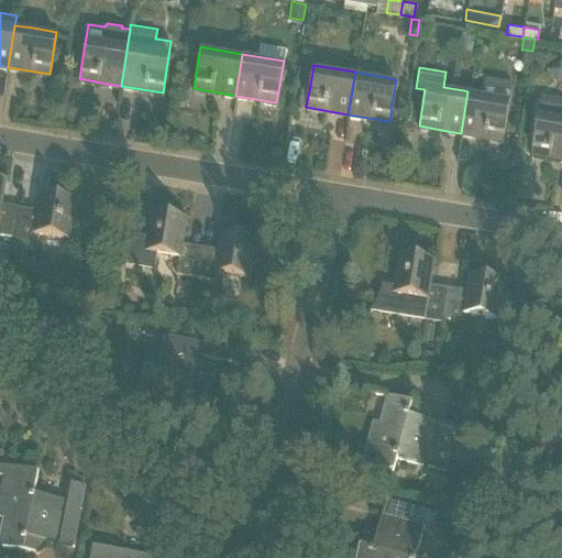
[(461,133),(483,137),(503,140),(511,79),(484,75),(482,94),(471,91),(467,91),(461,133)]
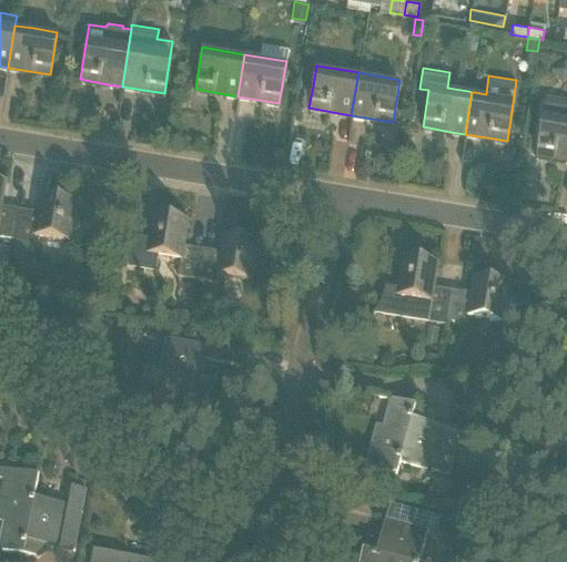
[(566,96),(545,93),(535,154),(555,157),(563,159),(566,159),(566,96)]
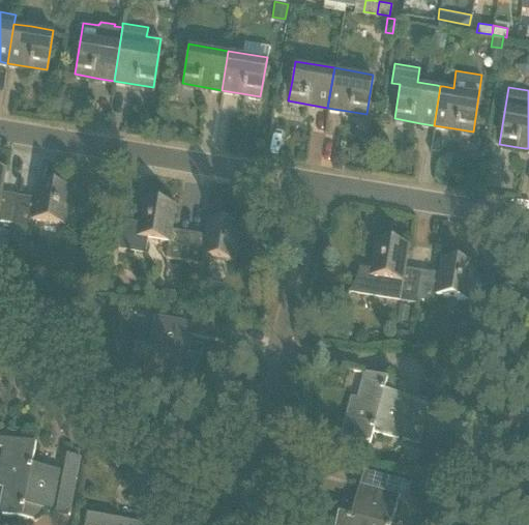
[(1,190),(4,171),(5,165),(0,164),(0,217),(13,221),(18,192),(17,193),(7,192),(7,191),(1,190)]
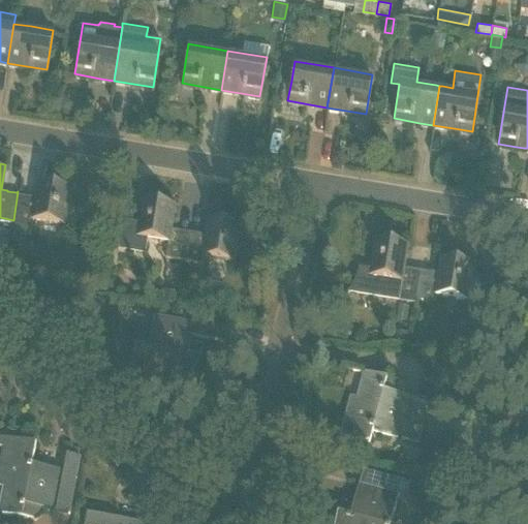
[(32,216),(64,221),(70,184),(38,179),(35,194),(29,193),(28,194),(19,192),(18,191),(13,220),(31,223),(32,216)]
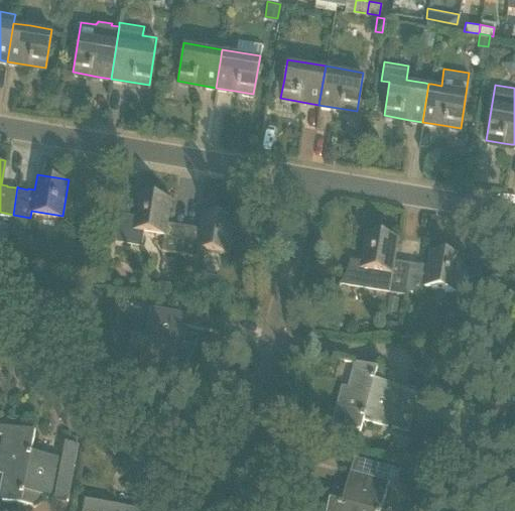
[(119,211),(115,240),(140,244),(143,229),(163,233),(161,248),(178,251),(183,223),(182,223),(182,224),(172,222),(173,221),(166,220),(170,197),(139,192),(135,214),(119,211)]
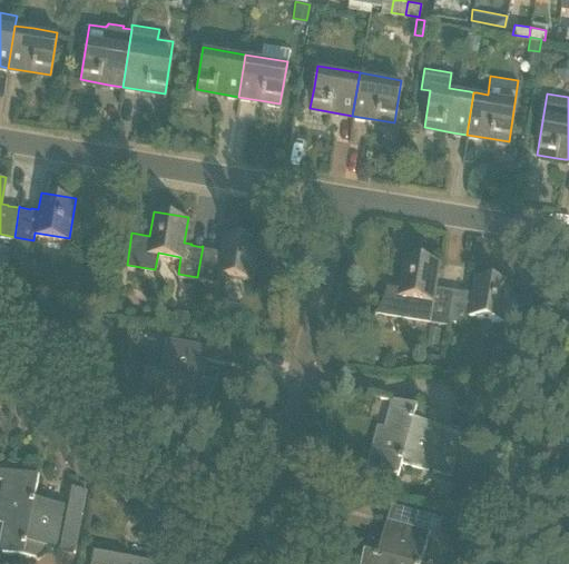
[(203,246),(197,277),(217,280),(218,273),(252,278),(258,238),(224,233),(221,249),(214,248),(214,249),(203,247),(204,246),(203,246)]
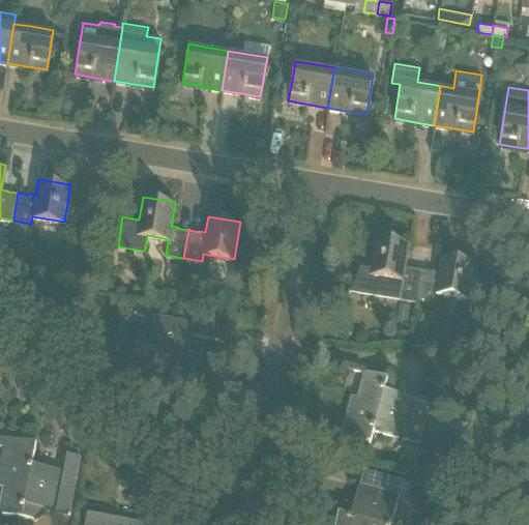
[(404,265),(408,241),(376,236),(371,266),(358,264),(358,268),(356,274),(355,278),(353,281),(351,285),(348,289),(416,300),(416,296),(421,268),(420,268),(420,269),(411,267),(411,266),(404,265)]
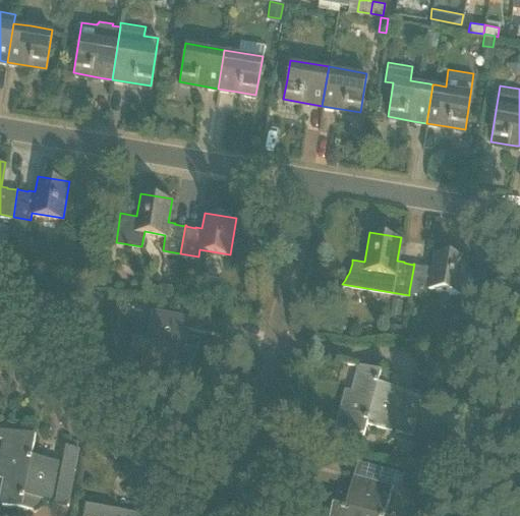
[(481,295),(485,270),(464,267),(466,255),(434,250),(431,266),(424,265),(424,266),(415,265),(415,264),(414,264),(409,291),(427,294),(428,287),(481,295)]
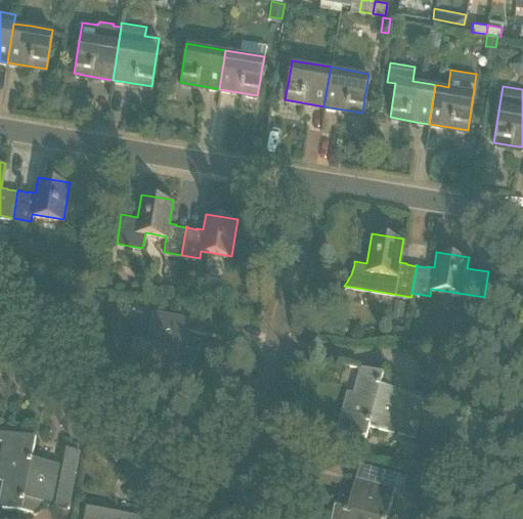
[(158,297),(172,300),(175,286),(161,284),(158,297)]
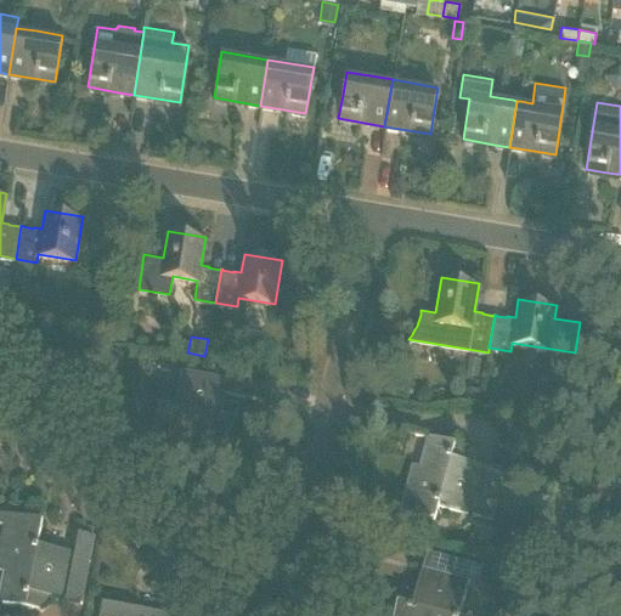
[(227,464),(237,408),(236,408),(237,401),(224,399),(225,391),(261,397),(264,382),(180,366),(174,405),(158,402),(150,450),(152,450),(153,439),(198,447),(201,438),(230,442),(226,464),(227,464)]
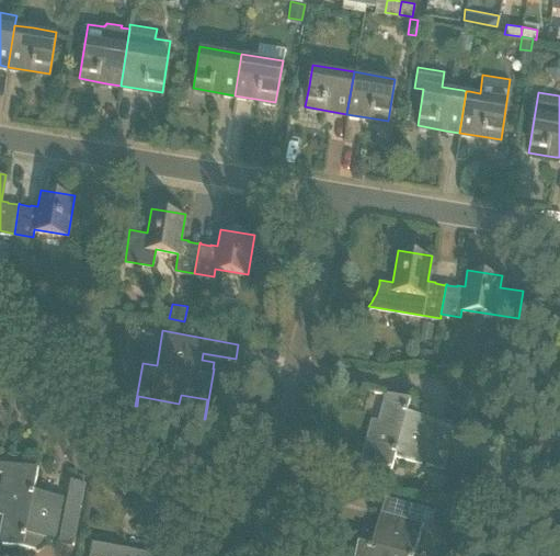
[(430,365),(431,349),(418,347),(415,364),(430,365)]
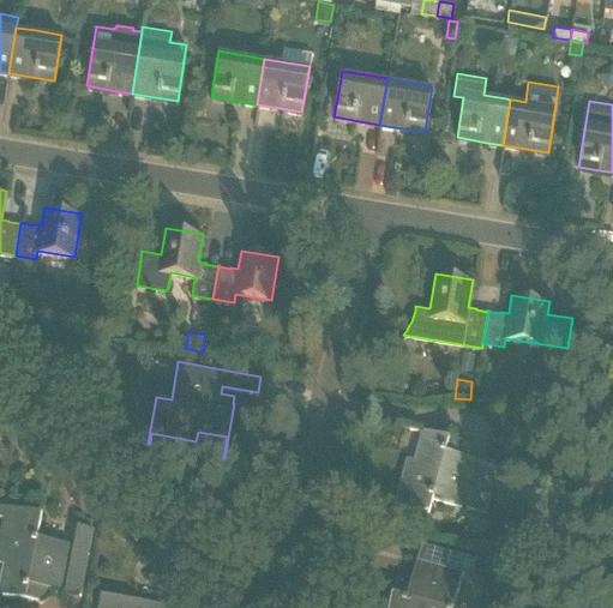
[(406,455),(392,500),(428,510),(432,494),(486,509),(499,463),(458,452),(463,438),(421,426),(413,457),(406,455)]
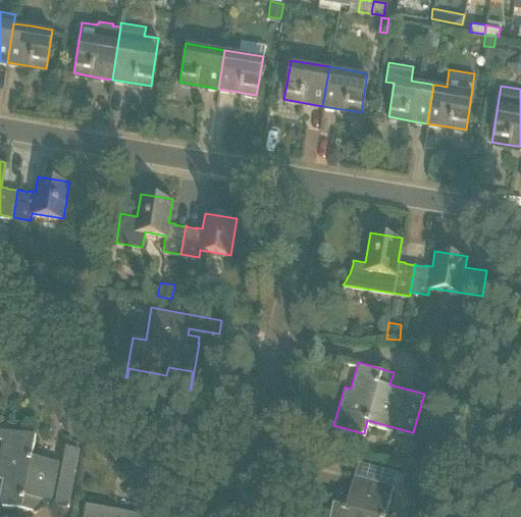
[(520,391),(520,390),(504,402),(511,411),(520,404),(520,391)]
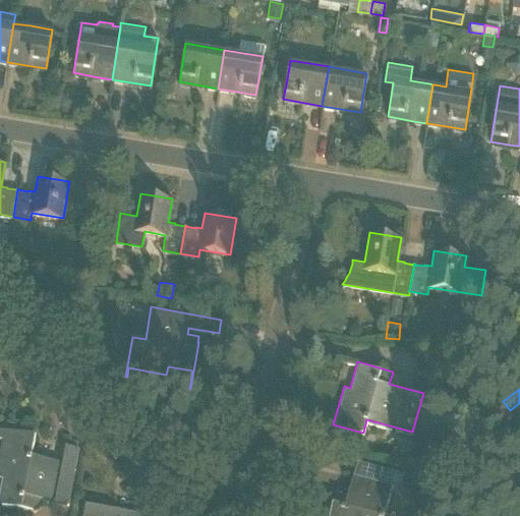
[(0,501),(27,507),(29,504),(31,504),(35,500),(36,496),(42,497),(54,500),(55,500),(59,480),(71,482),(78,446),(65,444),(62,460),(31,454),(35,433),(0,425),(0,434),(3,435),(0,451),(0,474),(4,475),(0,496),(0,501)]
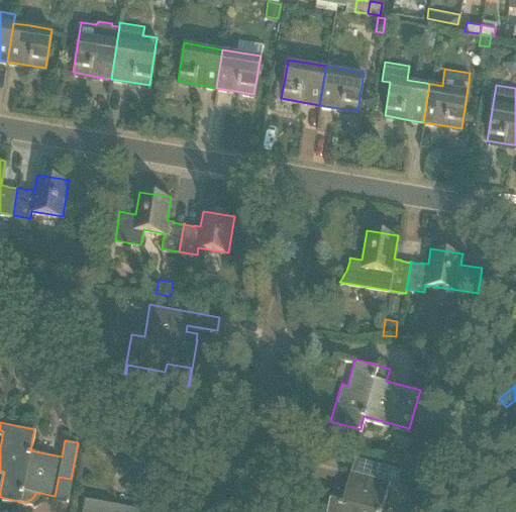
[(386,511),(381,510),(389,480),(350,470),(343,495),(331,492),(325,511),(386,511)]
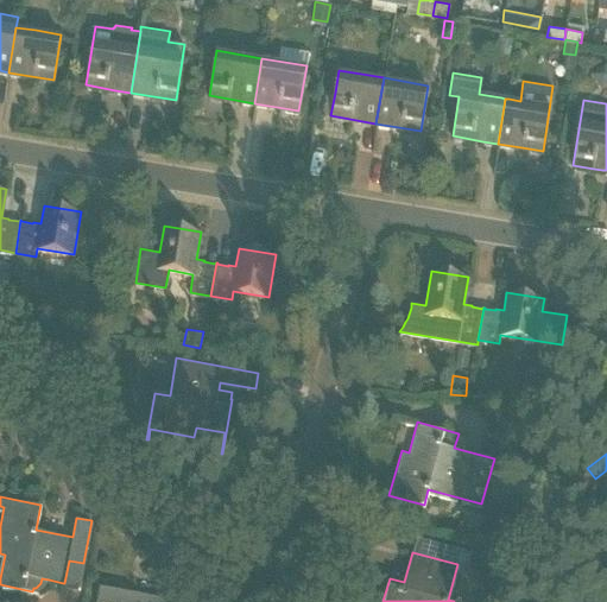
[(159,601),(162,596),(99,584),(95,601),(159,601)]
